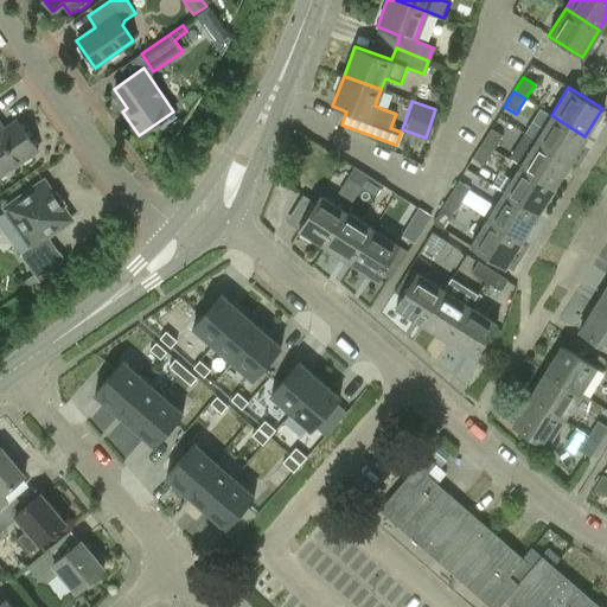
[(569,163),(585,136),(551,115),(535,141),(569,163)]
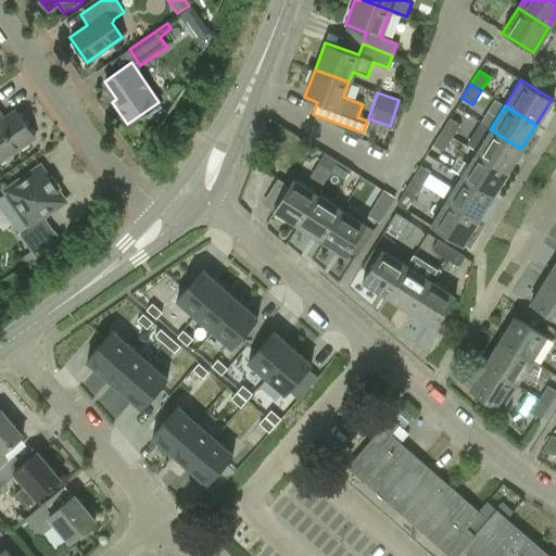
[(0,161),(34,138),(14,110),(2,118),(0,114),(0,161)]
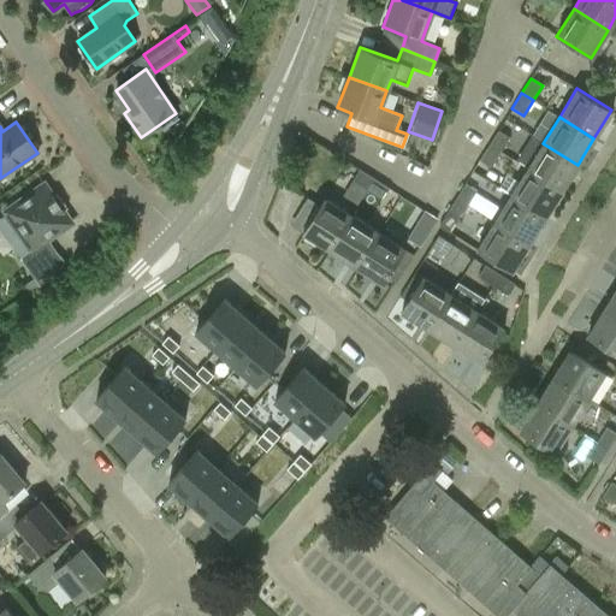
[(498,131),(489,147),(499,154),(510,138),(498,131)]
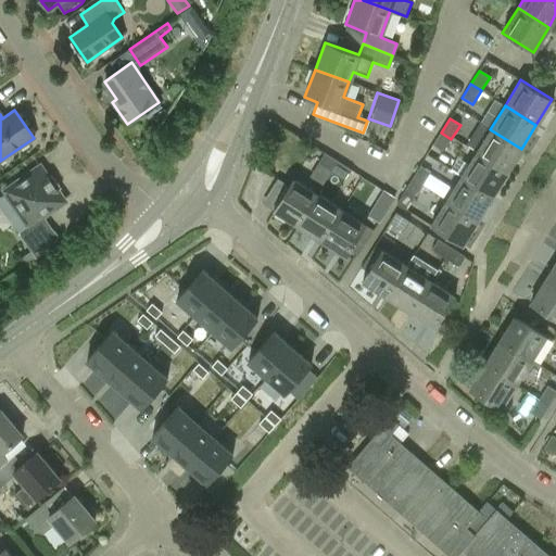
[(490,129),(475,153),(506,173),(521,149),(490,129)]
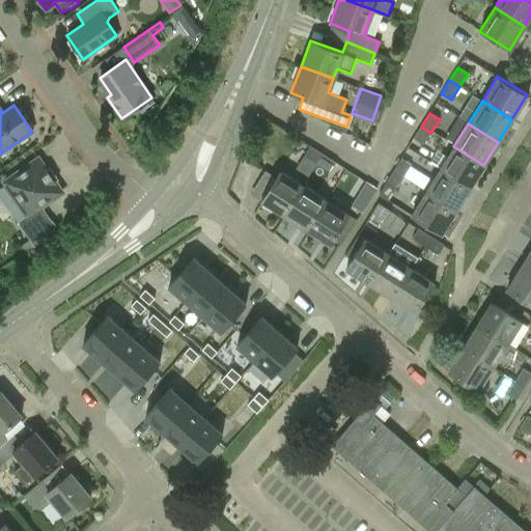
[(423,145),(430,133),(421,127),(413,139),(423,145)]
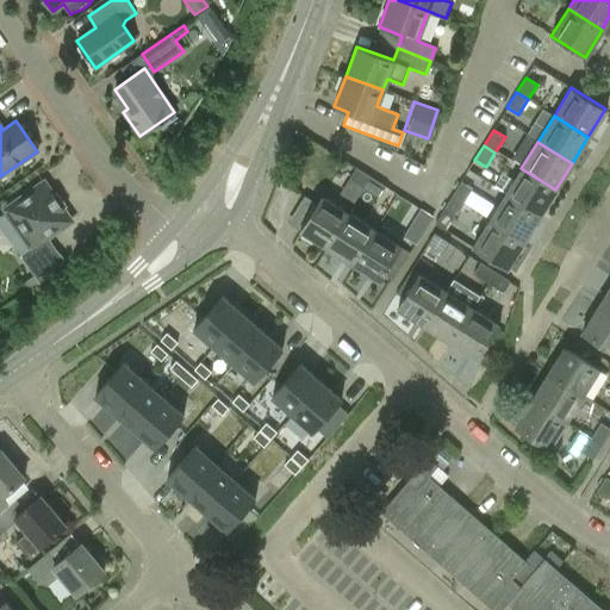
[(349,180),(362,188),(369,178),(355,168),(349,180)]
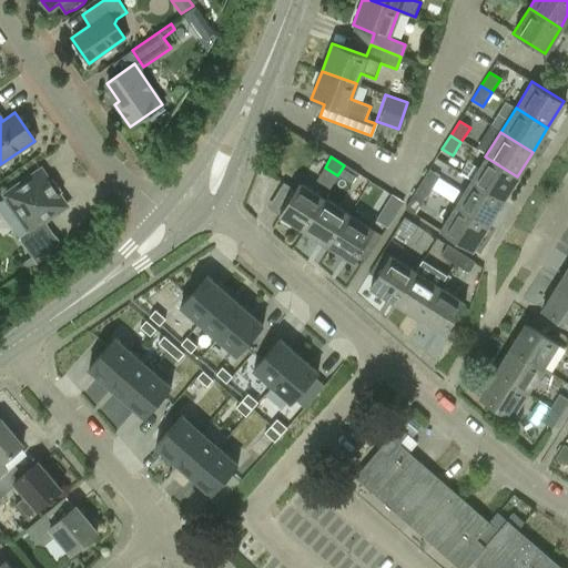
[(485,156),(470,181),(503,201),(517,176),(485,156)]
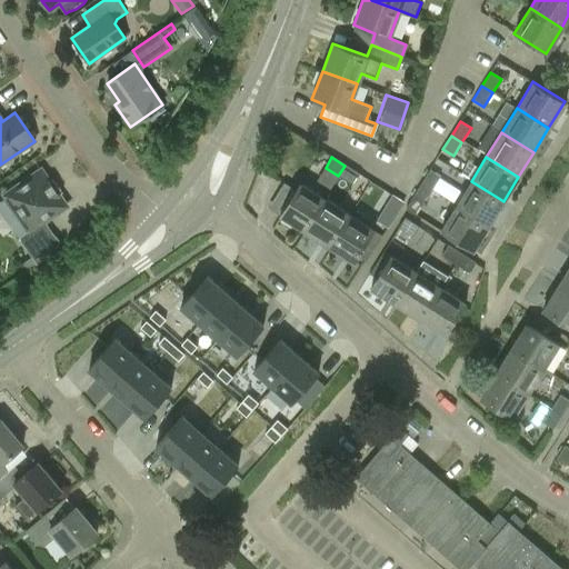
[(359,175),(345,166),(338,176),(352,186),(359,175)]
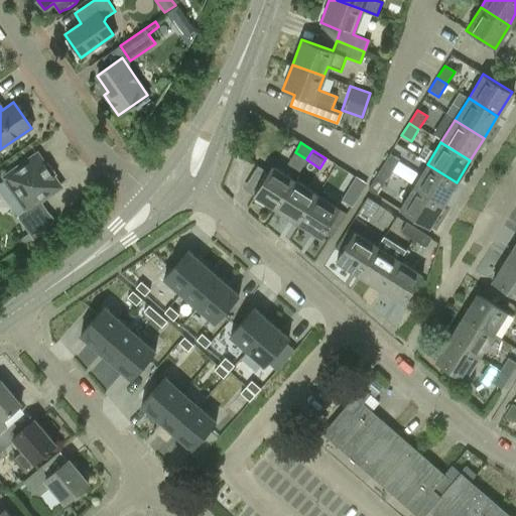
[(4,177),(26,210),(16,217),(33,241),(55,221),(47,212),(39,201),(59,186),(36,154),(4,177)]
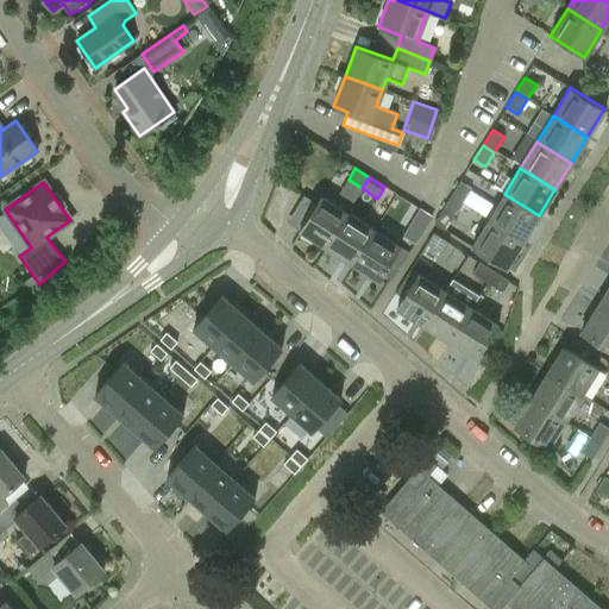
[(459,182),(450,198),(462,205),(471,189),(459,182)]
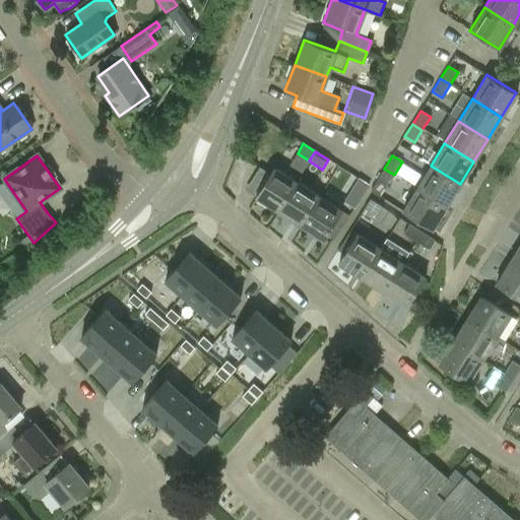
[(431,166),(416,188),(446,206),(460,184),(431,166)]
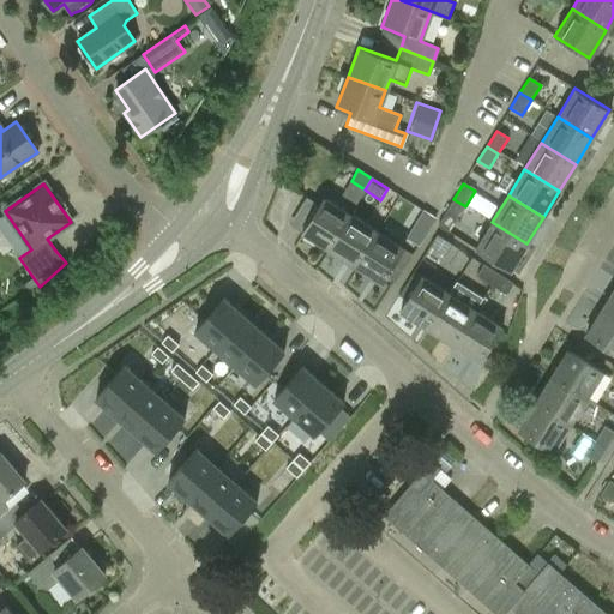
[(301,232),(327,248),(349,215),(321,198),(301,232)]
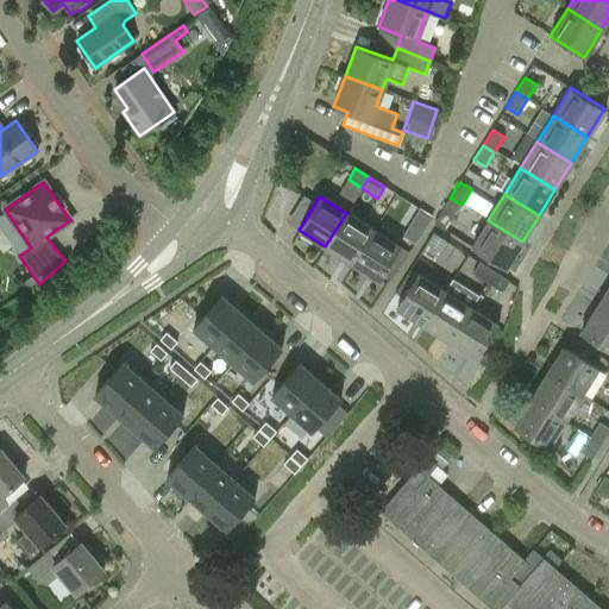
[(452,219),(462,205),(450,198),(440,212),(452,219)]
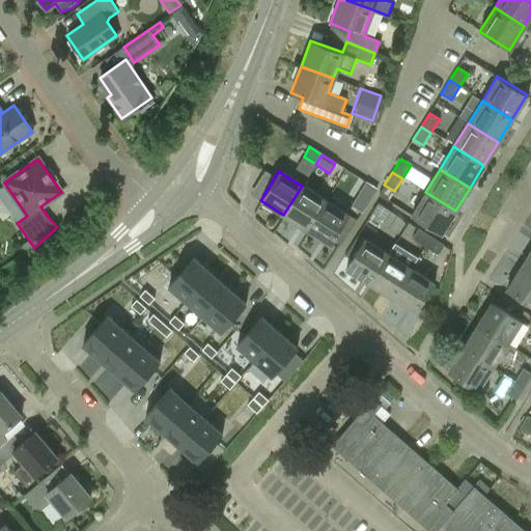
[(361,213),(375,187),(364,179),(348,205),(361,213)]
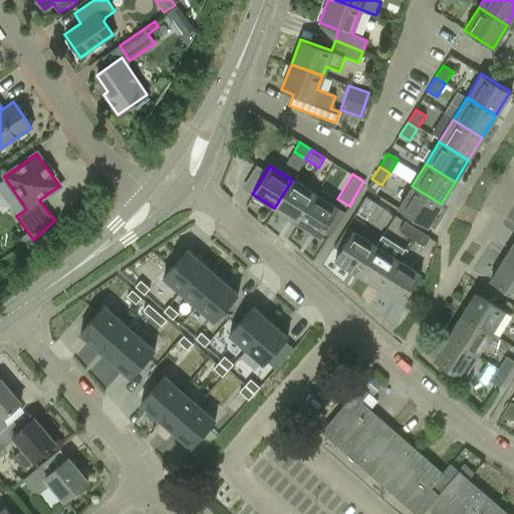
[(274,208),(297,223),(315,195),(292,180),(274,208)]
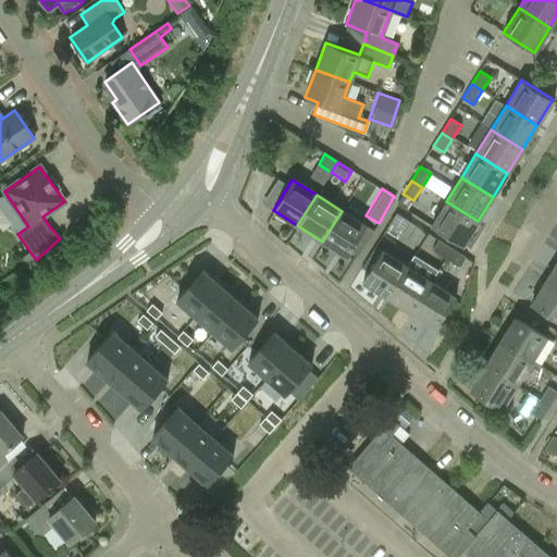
[(462,246),(478,221),(446,201),(431,226),(462,246)]
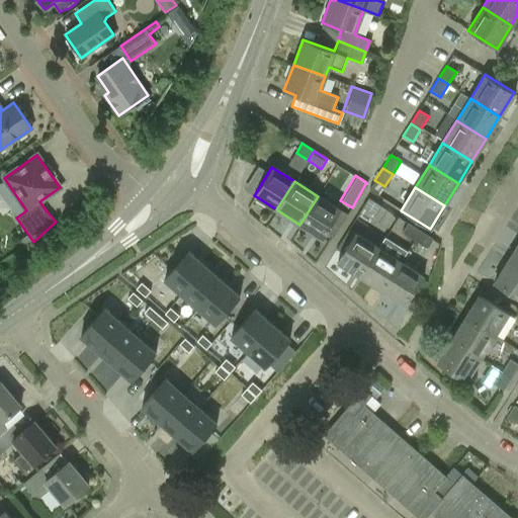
[(340,210),(318,196),(299,225),(323,239),(340,210)]
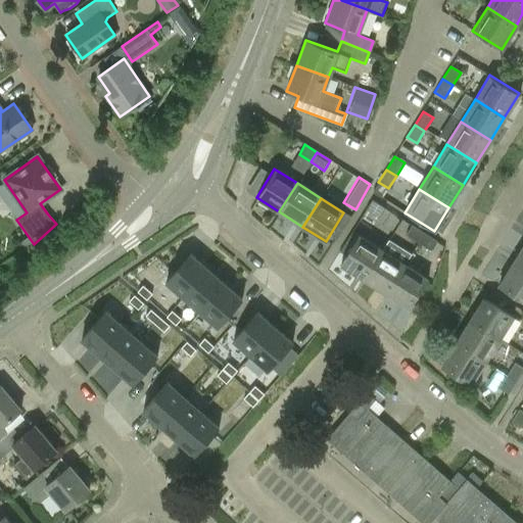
[(385,209),(372,201),(362,217),(374,224),(378,218),(379,219),(385,209)]
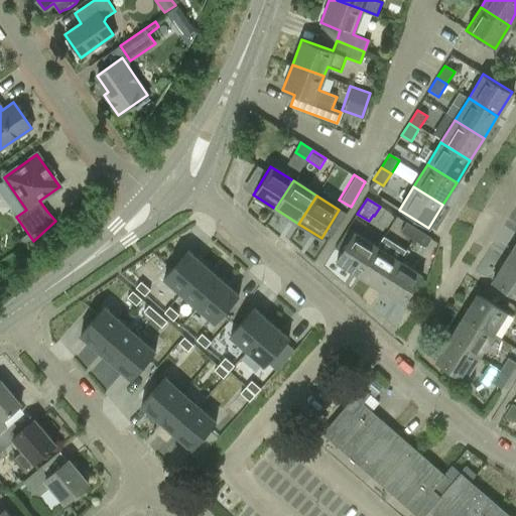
[(400,232),(412,240),(418,231),(406,223),(400,232)]
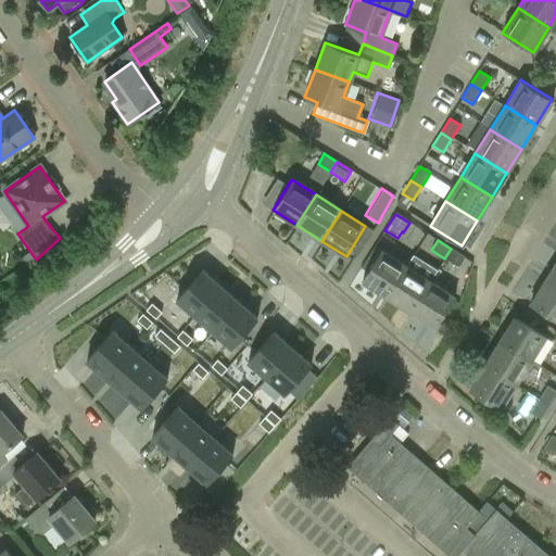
[(465,258),(451,249),(444,258),(458,267),(465,258)]
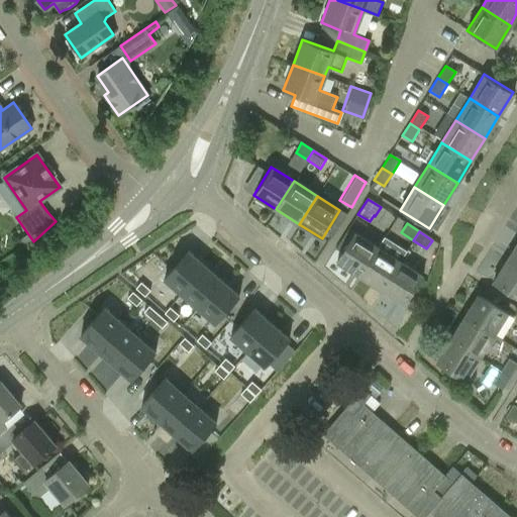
[(335,263),(359,277),(378,247),(353,232),(335,263)]
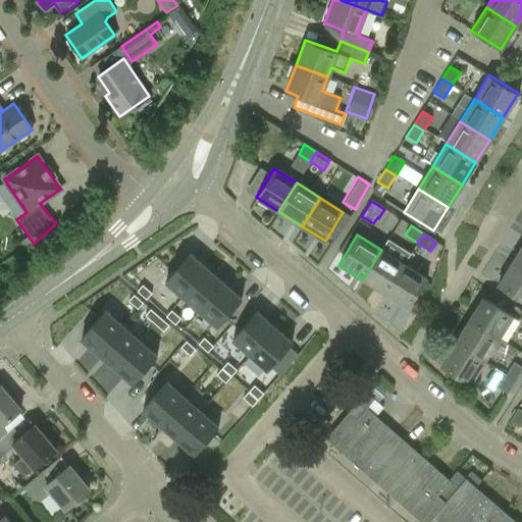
[(521,269),(521,244),(511,262),(521,269)]
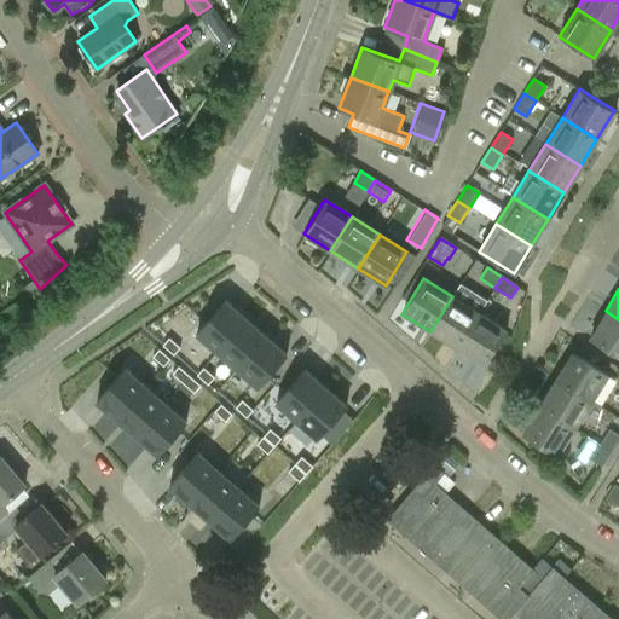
[(479,313),(452,296),(431,331),(457,348),(479,313)]
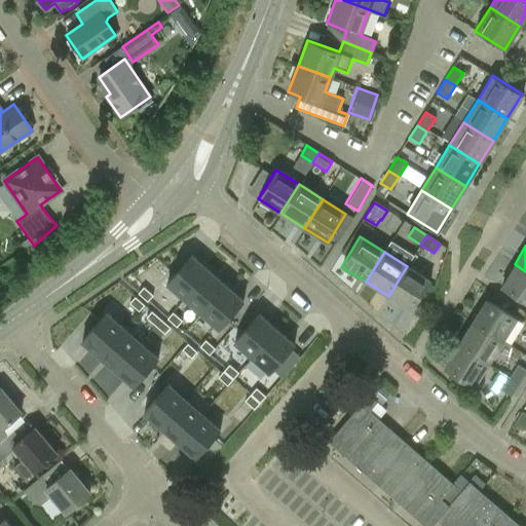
[(198,284),(210,271),(192,256),(167,285),(175,291),(185,300),(198,284)]
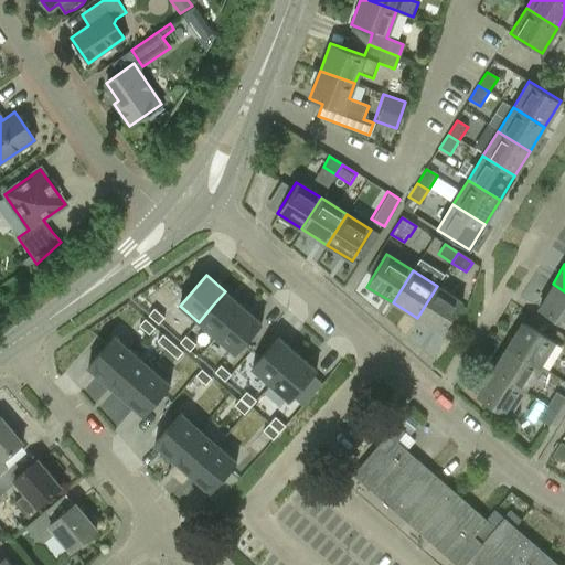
[(564,323),(564,291),(553,284),(537,307),(564,323)]
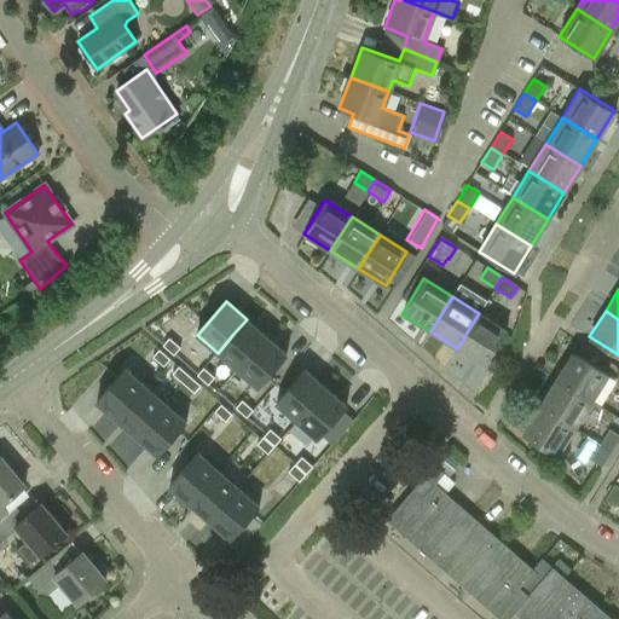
[(507,330),(479,313),(457,348),(485,365),(507,330)]
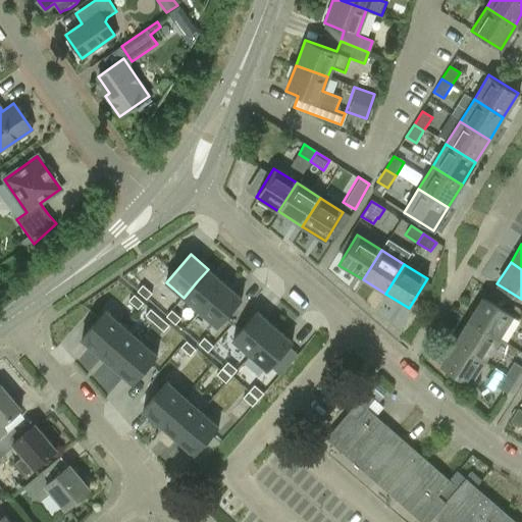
[(224,283),(208,269),(197,281),(184,298),(200,312),(213,296),(224,283)]
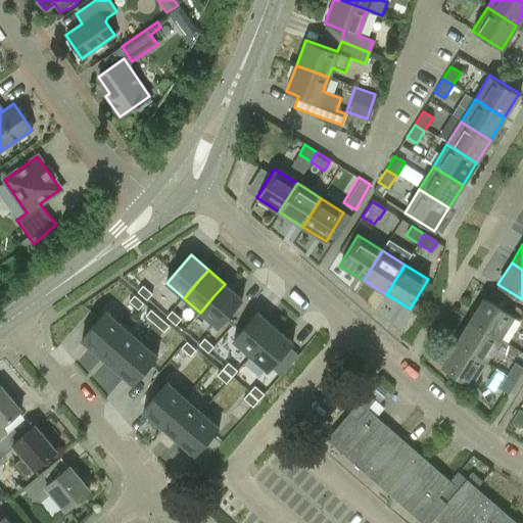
[(242,299),(225,284),(214,296),(200,313),(218,327),(232,312),(242,299)]
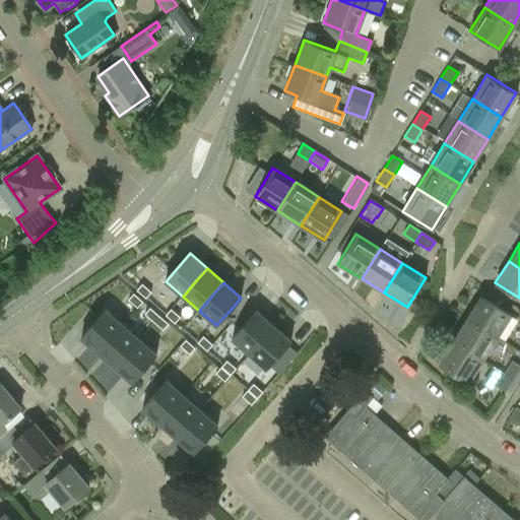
[(151,291),(141,284),(136,290),(145,298),(151,291)]
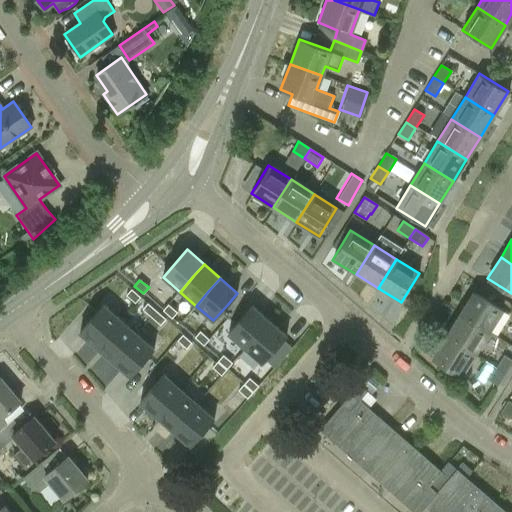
[(131,289),(126,295),(135,303),(140,297),(131,289)]
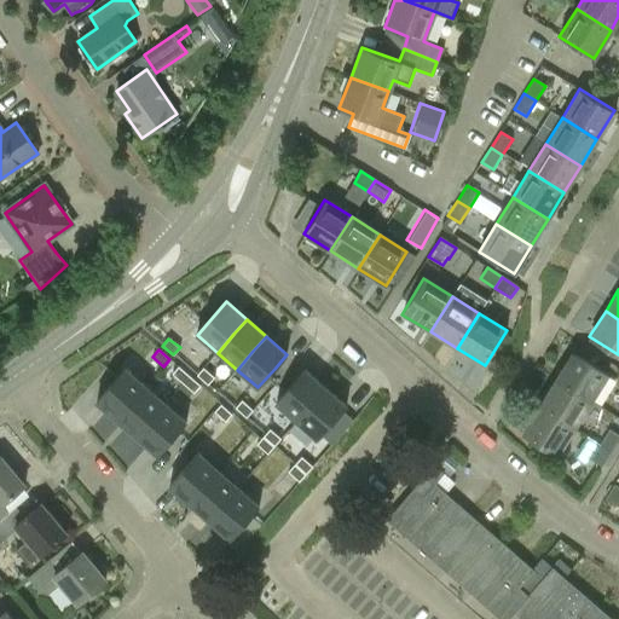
[(573,353),(556,381),(590,401),(607,374),(573,353)]
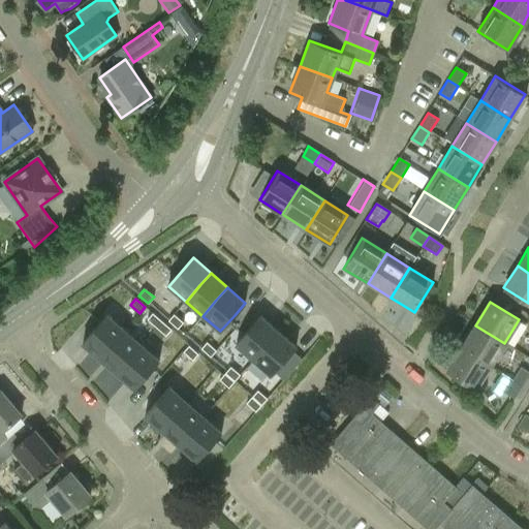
[(156,328),(161,321),(152,313),(147,319),(156,328)]
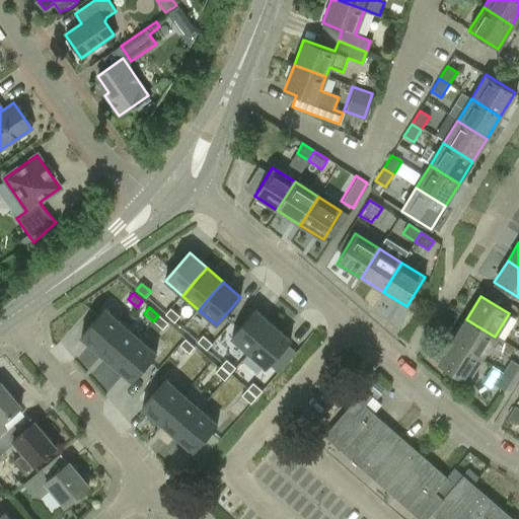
[(81,337),(98,352),(123,323),(105,308),(81,337)]
